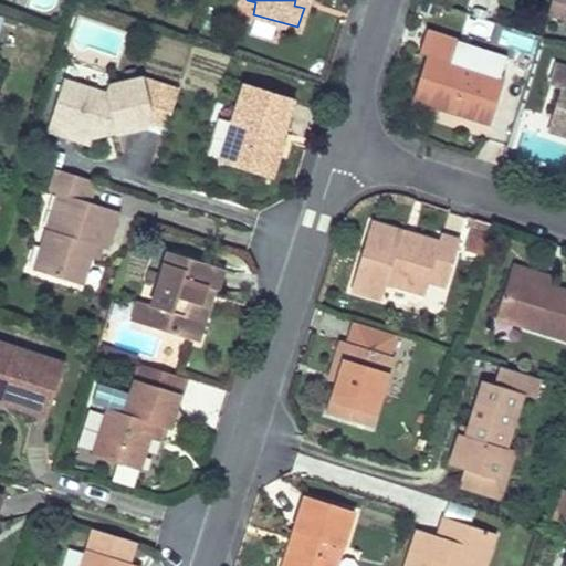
[(565,0),(549,0),(546,16),(563,20),(565,11),(565,0)]
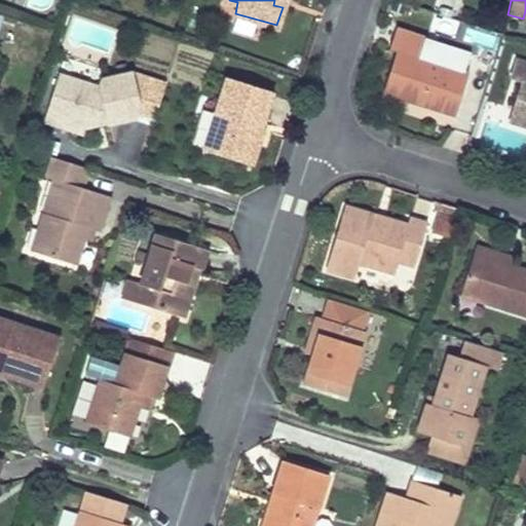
[(427,40),(396,30),(388,51),(395,54),(384,87),(422,100),(420,106),(456,117),(468,76),(421,61),(427,40)]
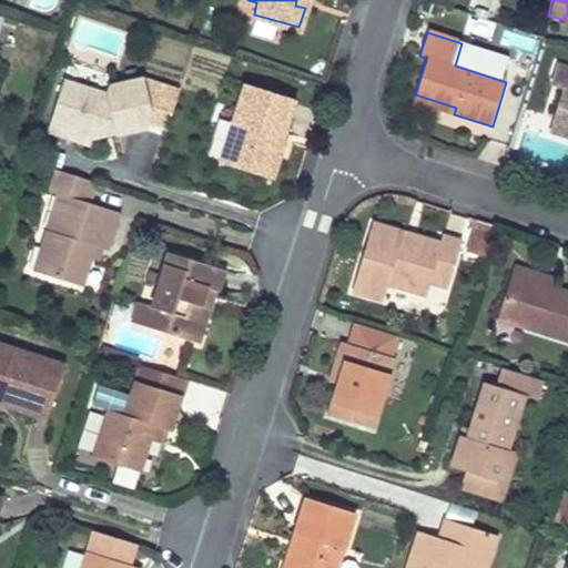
[(567,70),(554,66),(551,73),(555,88),(560,89),(551,119),(567,123),(567,70)]
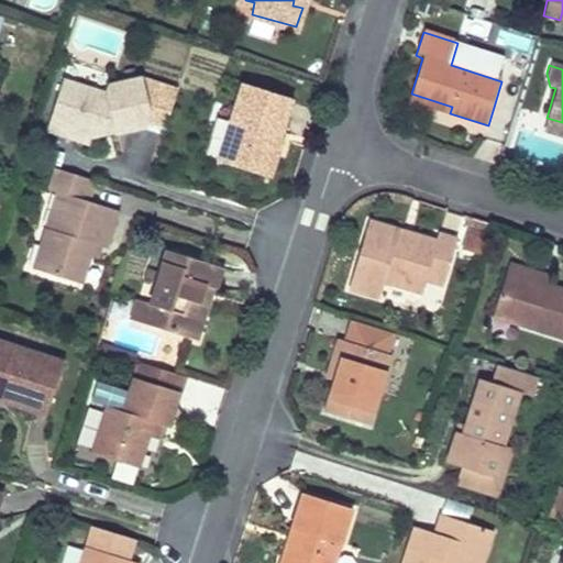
[(63,81),(50,123),(91,136),(94,125),(112,122),(113,132),(143,127),(163,132),(177,88),(144,77),(106,85),(103,94),(63,81)]
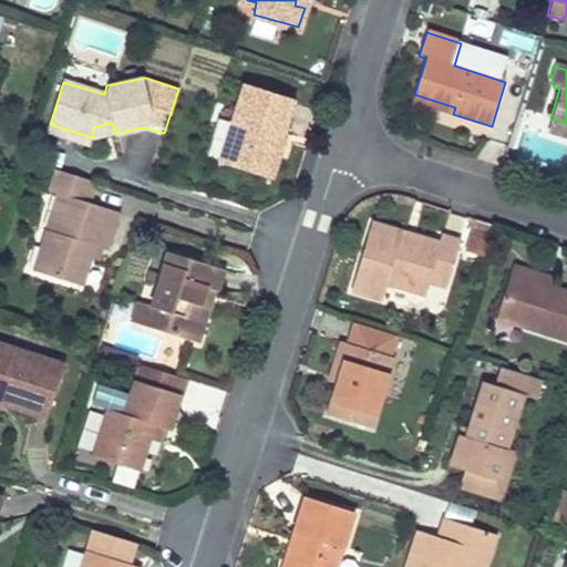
[(294,101),(241,84),(217,162),(264,177),(275,141),(280,143),(281,141),(294,101)]
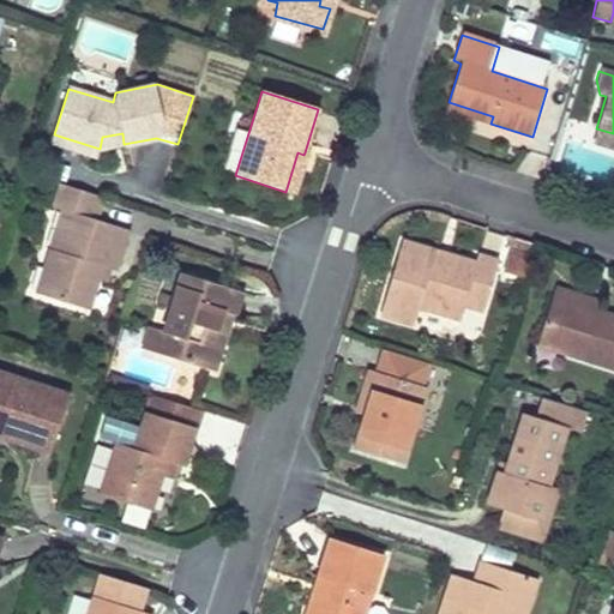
[(493,116),(449,102),(446,110),(491,124),(493,116)]
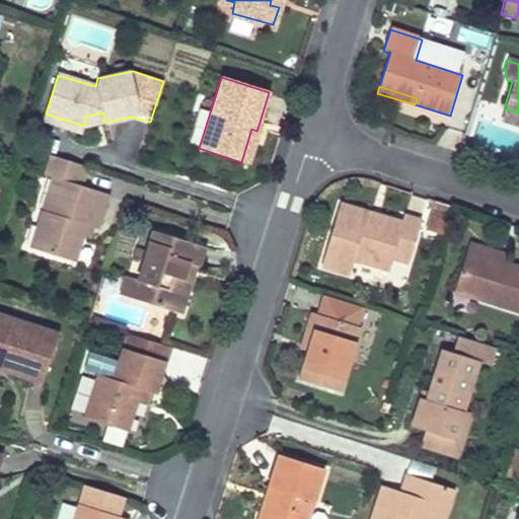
[(518,113),(504,108),(500,122),(518,127),(518,113)]
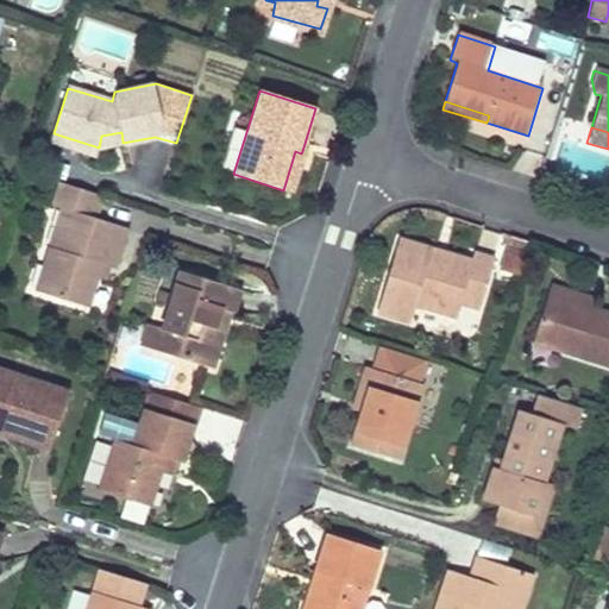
[(121,132),(101,136),(99,148),(123,143),(121,132)]
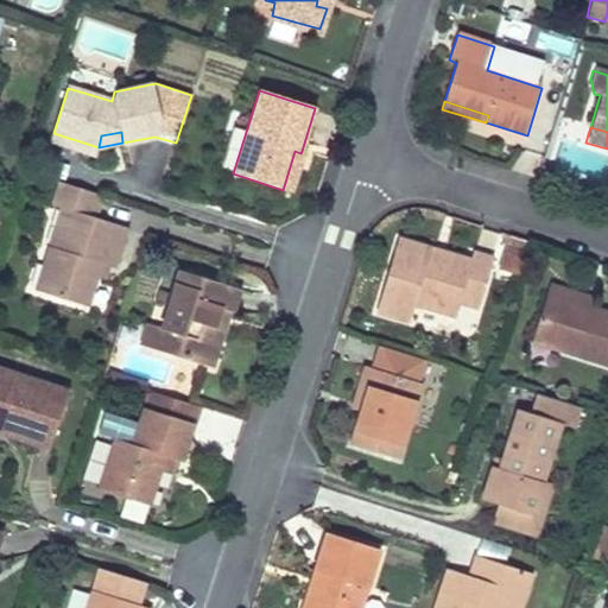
[(99,147),(54,133),(51,143),(96,156),(99,147)]
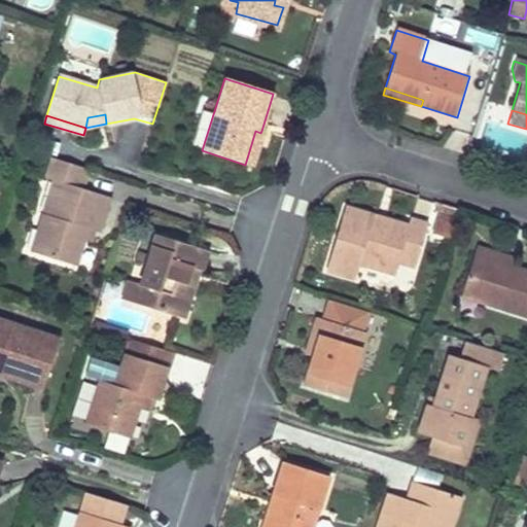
[(255,131),(245,165),(252,167),(265,132),(261,131),(260,133),(255,131)]
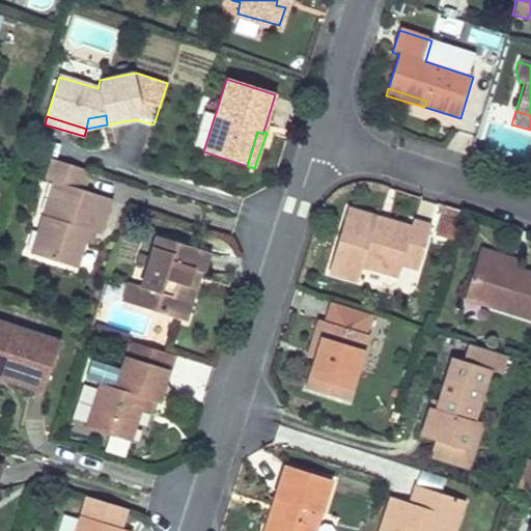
[(87,171),(51,160),(46,180),(52,183),(60,185),(50,219),(43,217),(30,254),(74,268),(82,242),(86,230),(93,232),(98,233),(108,200),(82,191),(87,171)]
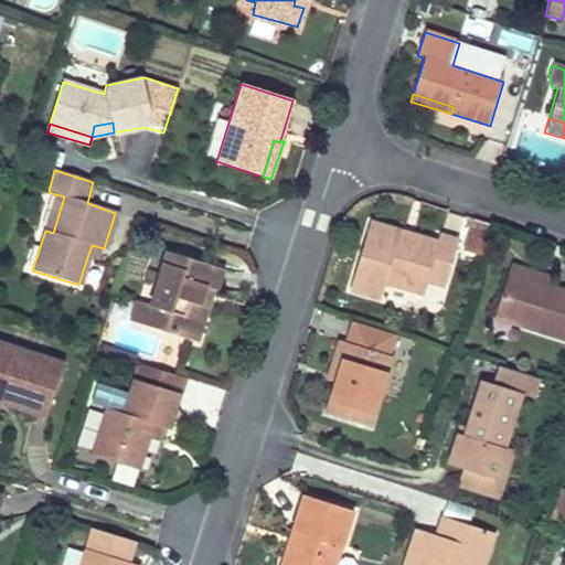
[(64,196),(55,194),(45,231),(53,233),(64,196)]
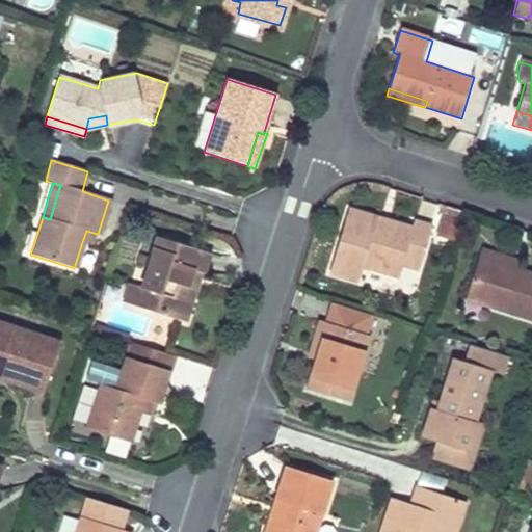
[(430,236),(449,243),(460,211),(442,205),(430,236)]
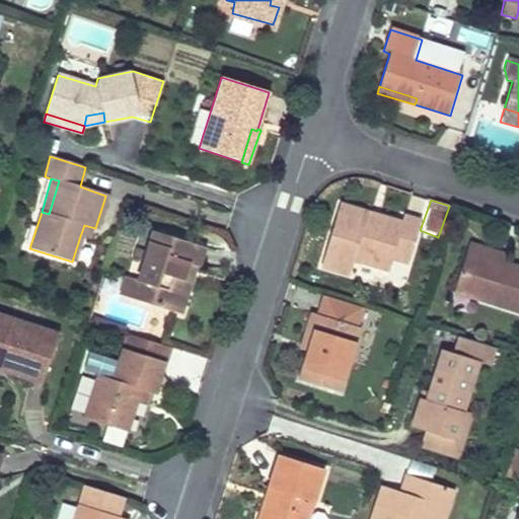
[(361,213),(339,206),(319,268),(347,277),(351,262),(385,273),(390,262),(404,266),(418,224),(400,219),(398,226),(376,218),(375,225),(359,221),(361,213)]
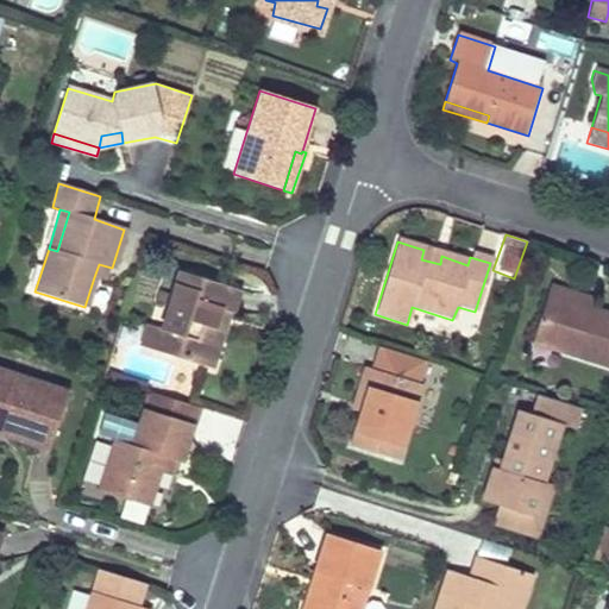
[(441,256),(424,250),(421,259),(440,264),(441,256)]
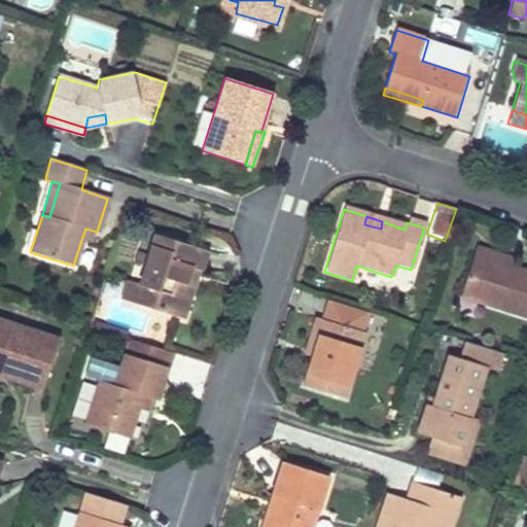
[(93,231),(85,229),(81,240),(89,242),(93,231)]
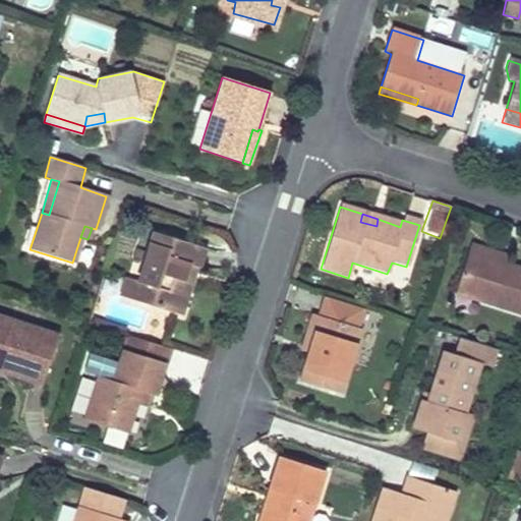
[(205,248),(155,232),(133,299),(172,313),(184,275),(180,274),(183,263),(194,266),(198,268),(205,248)]
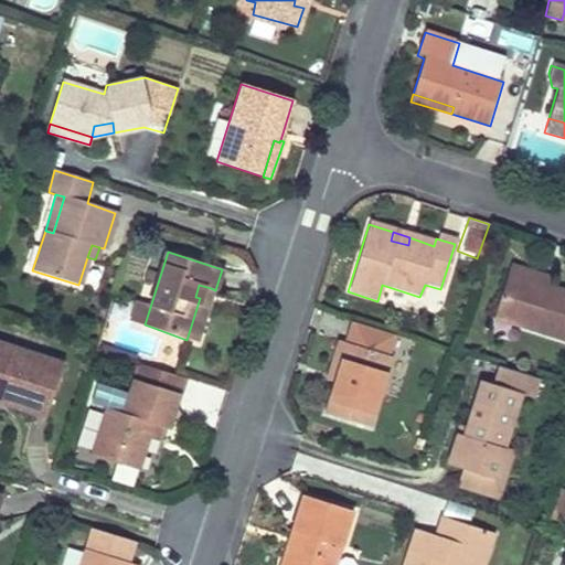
[(564,294),(550,290),(525,281),(529,273),(510,266),(493,319),(564,341),(564,294)]
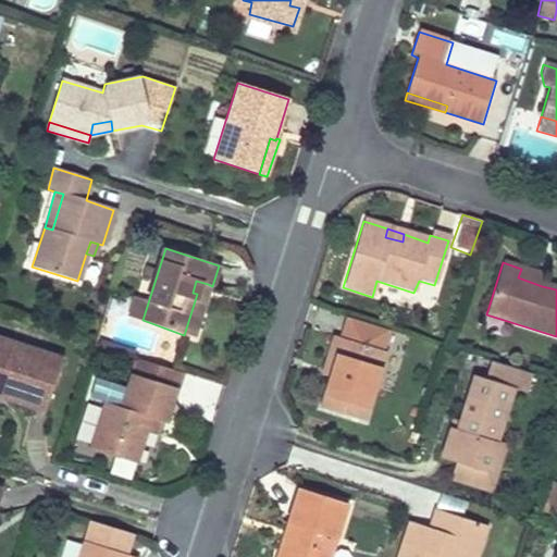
[(544,276),(521,269),(518,277),(542,286),(544,276)]
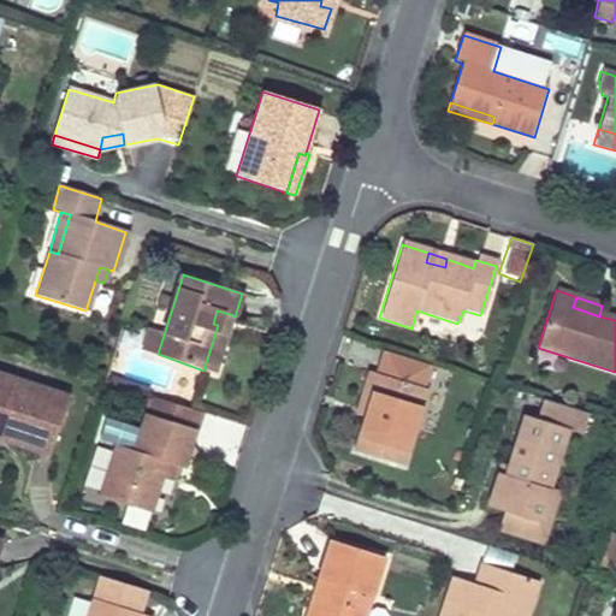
[(230,314),(217,311),(213,324),(218,325),(203,371),(211,373),(230,314)]
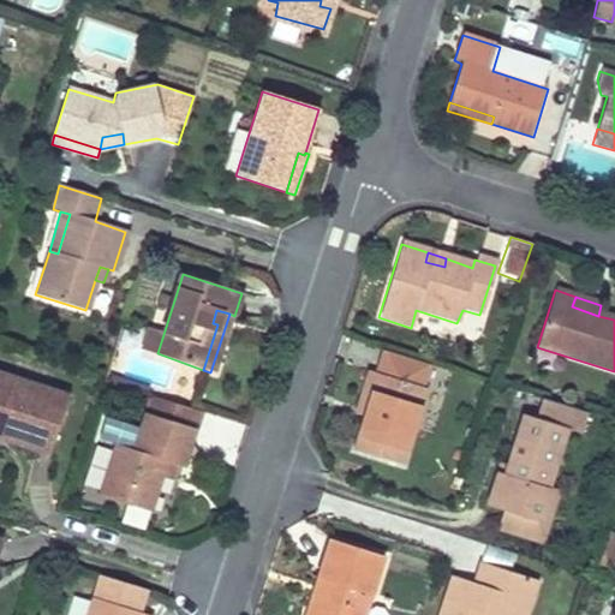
[(427,386),(370,368),(363,390),(372,394),(364,421),(356,448),(401,463),(427,386)]
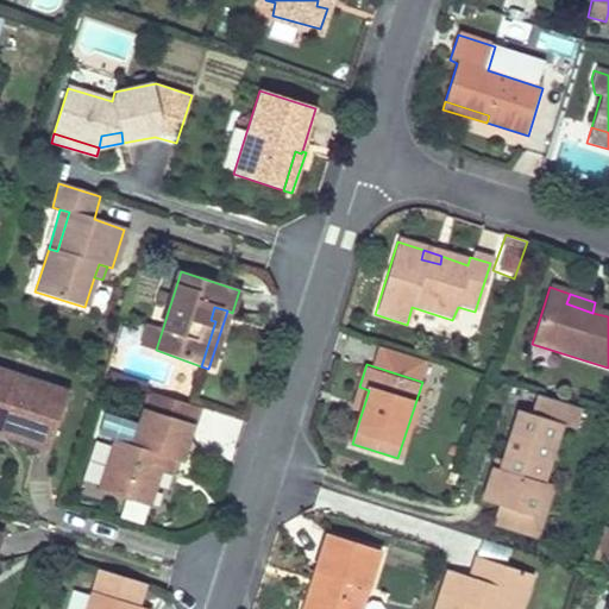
[(68,394),(0,370),(0,426),(12,429),(10,439),(49,451),(68,394)]
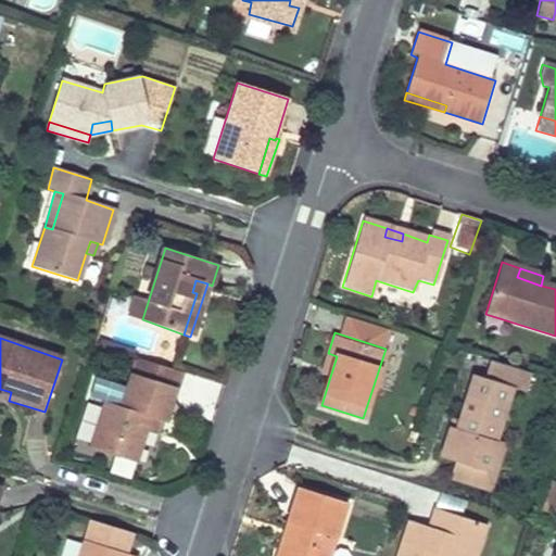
[(337,356),(328,353),(321,377),(329,380),(337,356)]
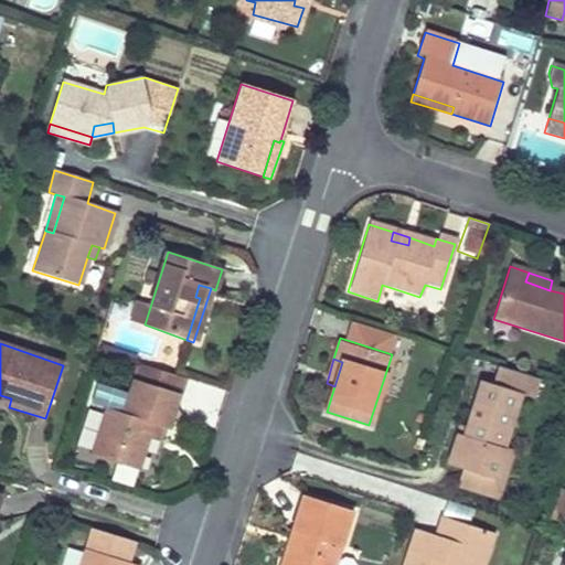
[(528,376),(497,366),(492,382),(482,379),(467,427),(464,436),(455,434),(446,461),(465,468),(494,477),(503,450),(521,397),(528,376)]
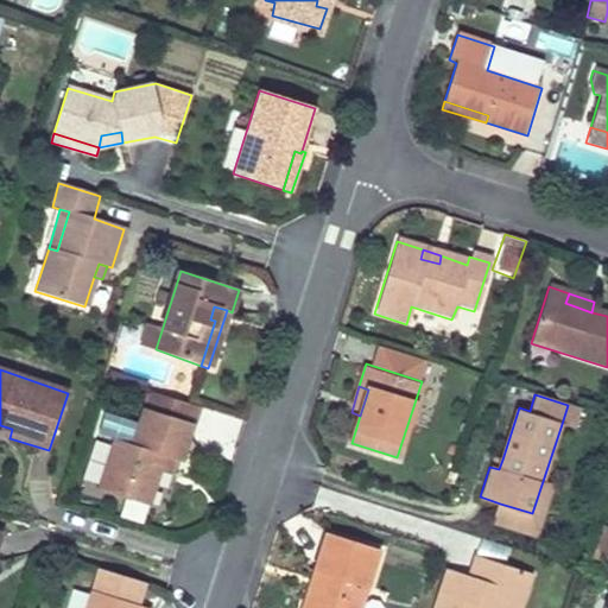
[(582,410),(568,405),(561,428),(576,432),(582,410)]
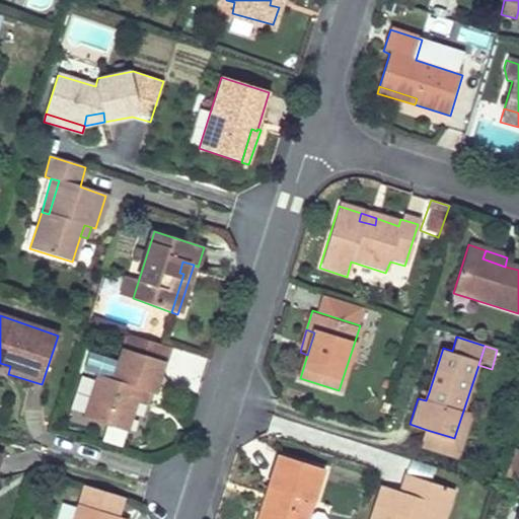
[(165,362),(122,348),(112,379),(99,375),(85,419),(110,427),(115,416),(132,421),(141,390),(154,395),(165,362)]
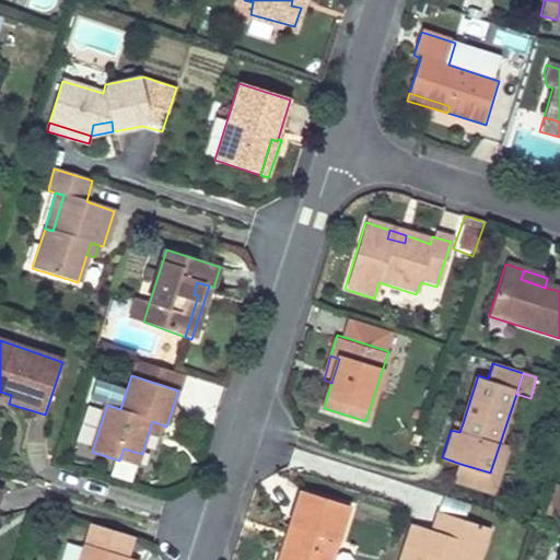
[(214,413),(222,388),(187,377),(179,403),(214,413)]
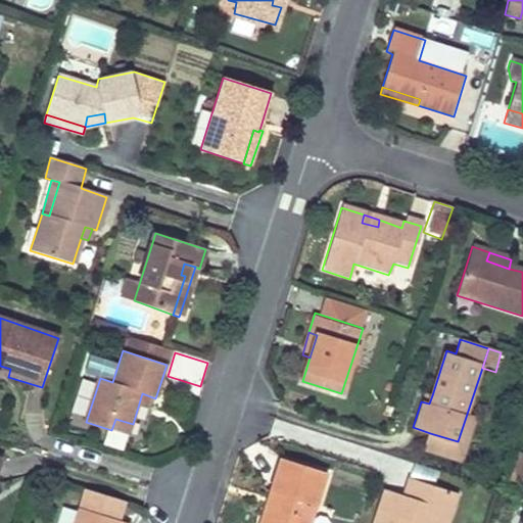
[(0,374),(8,377),(10,369),(0,366),(0,374)]
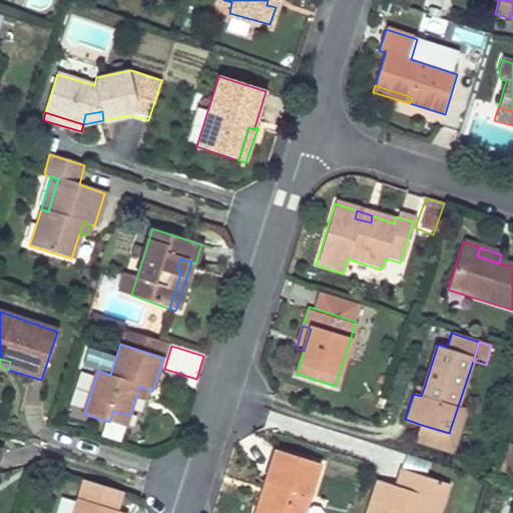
[(424,388),(416,386),(413,394),(421,396),(424,388)]
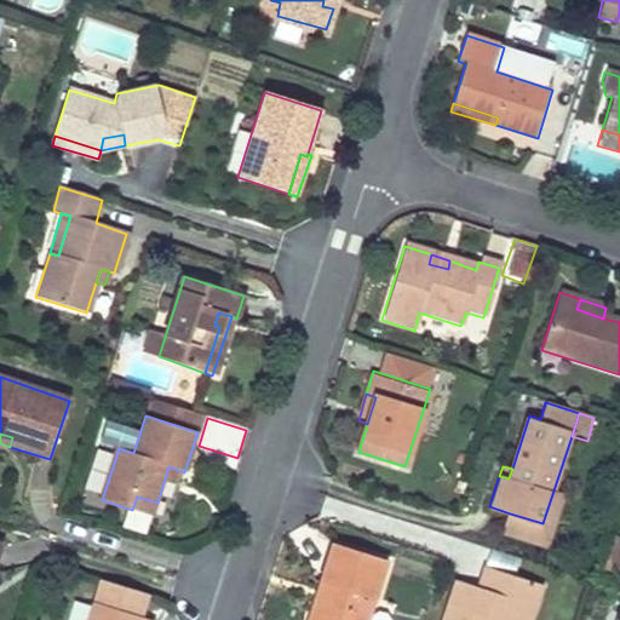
[(562,498),(552,494),(543,523),(510,514),(503,533),(546,546),(562,498)]
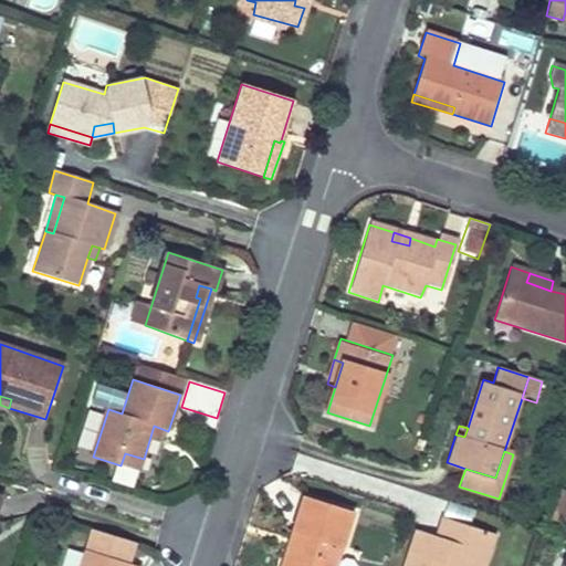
[(144,459),(125,453),(121,465),(140,472),(144,459)]
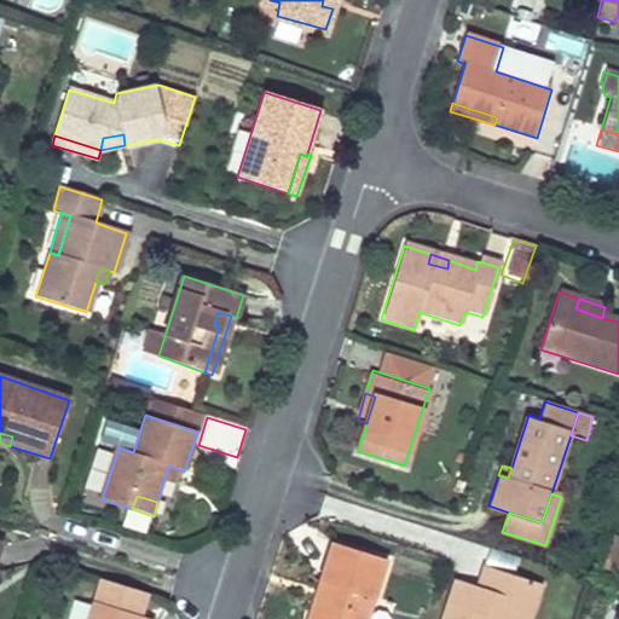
[(144,534),(148,518),(126,512),(121,530),(144,534)]
